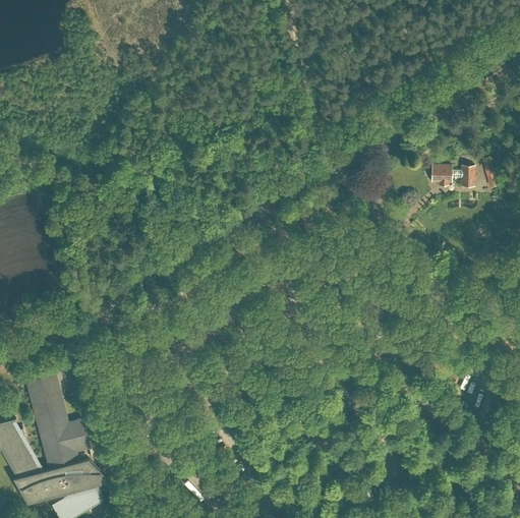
[(487,177),(494,176),(488,158),(483,160),(487,177)]
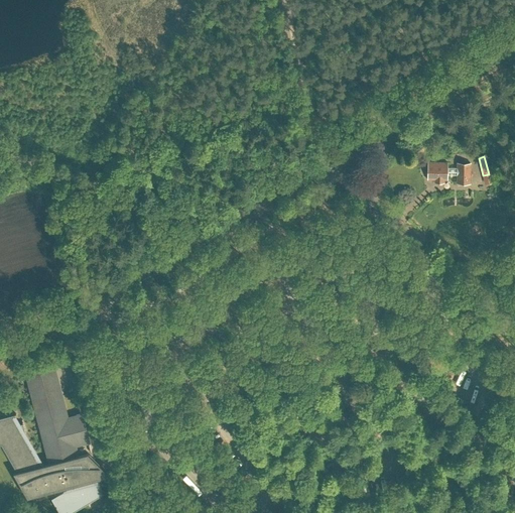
[(457,170),(446,169),(446,165),(427,164),(426,182),(427,182),(427,181),(433,181),(433,184),(443,185),(443,182),(446,182),(446,177),(456,177),(456,185),(470,185),(470,164),(457,164),(457,170)]
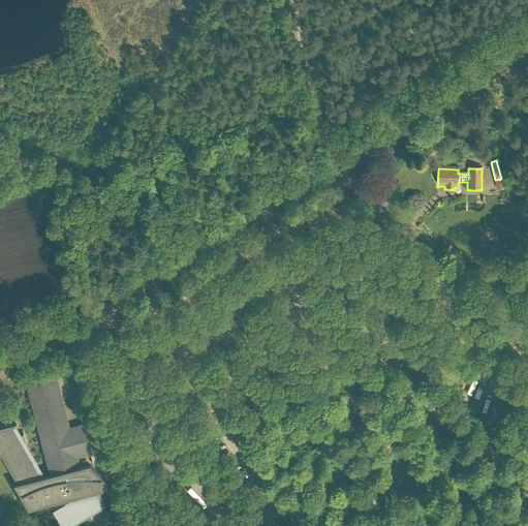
[(75,381),(90,377),(87,370),(73,374),(75,381)]
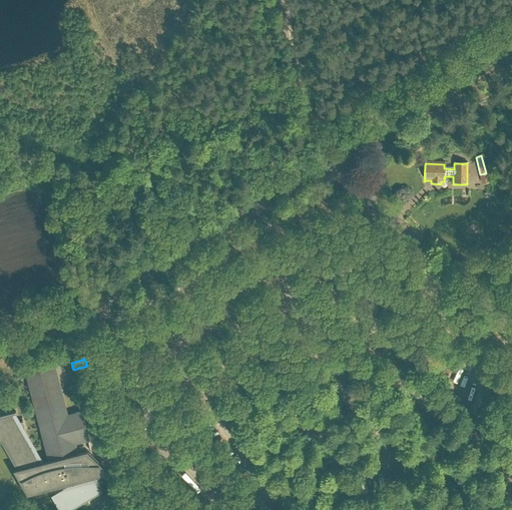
[(43,464),(14,414),(0,417),(0,444),(30,495),(60,487),(61,491),(50,497),(56,509),(73,509),(85,503),(84,500),(100,491),(96,478),(108,474),(86,453),(86,452),(78,454),(75,446),(87,443),(80,415),(65,418),(52,369),(26,375),(49,462),(43,464)]
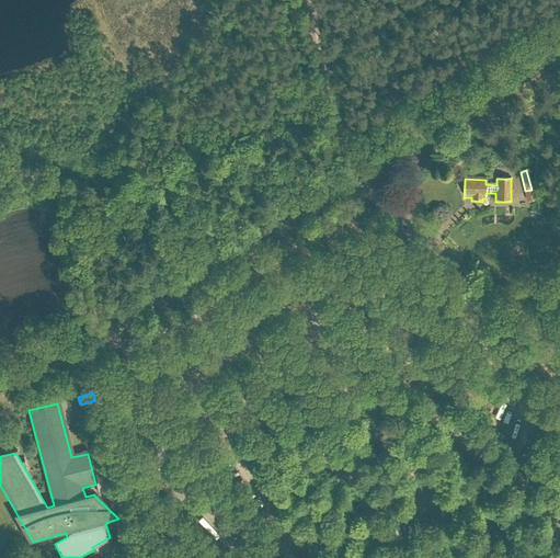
[(513,448),(518,425),(512,424),(507,447),(513,448)]
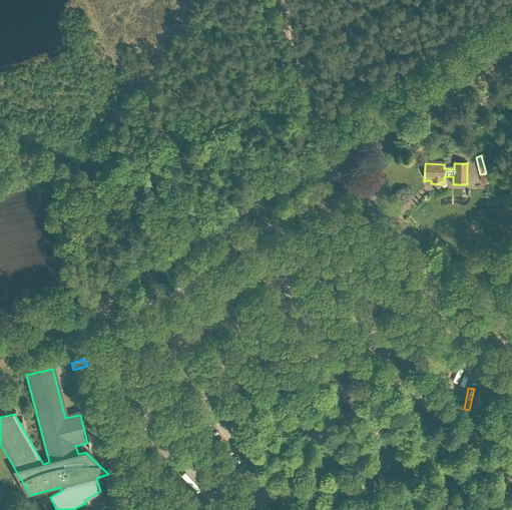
[(122,430),(110,433),(113,444),(125,441),(122,430)]
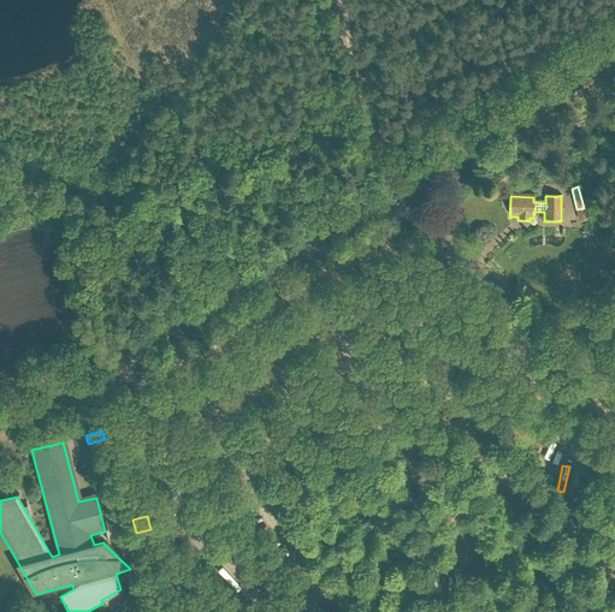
[(231,564),(242,571),(244,566),(234,559),(231,564)]
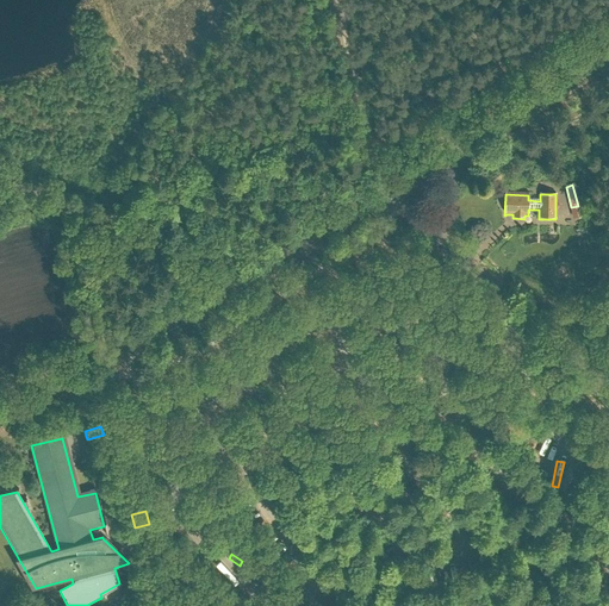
[(119,591),(103,600),(105,605),(113,605),(124,599),(119,591)]
